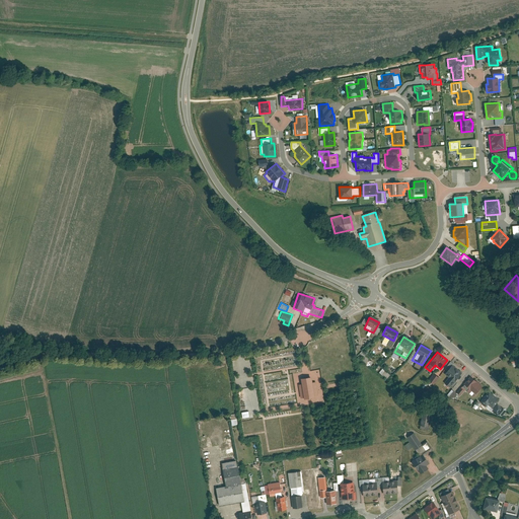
[(366,356),(361,361),(365,364),(370,359),(366,356)]
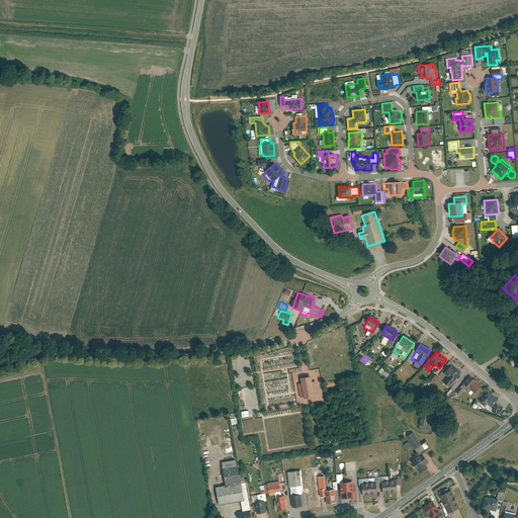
[(447,386),(460,372),(450,364),(442,373),(446,376),(442,381),(447,386)]
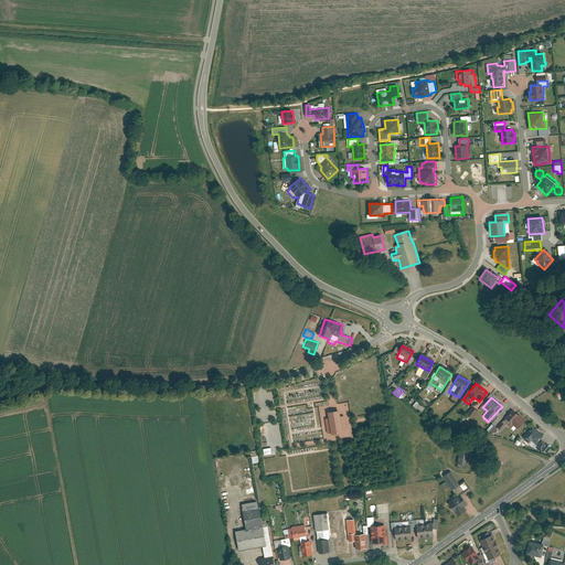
[(470,418),(477,411),(471,407),(466,415),(470,418)]
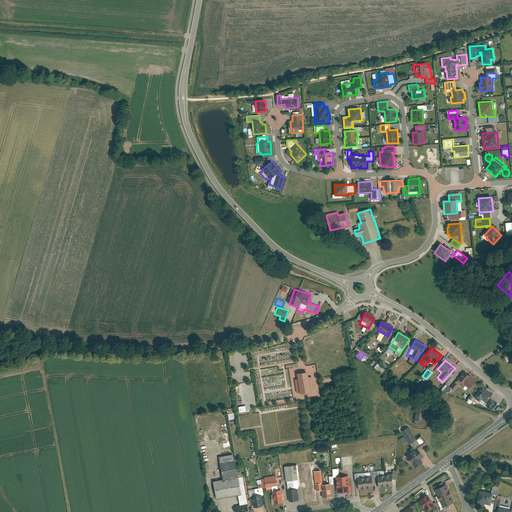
[(307,370),(297,371),(298,376),(294,377),(296,389),(299,388),(300,390),(313,388),(311,374),(308,374),(307,370)]
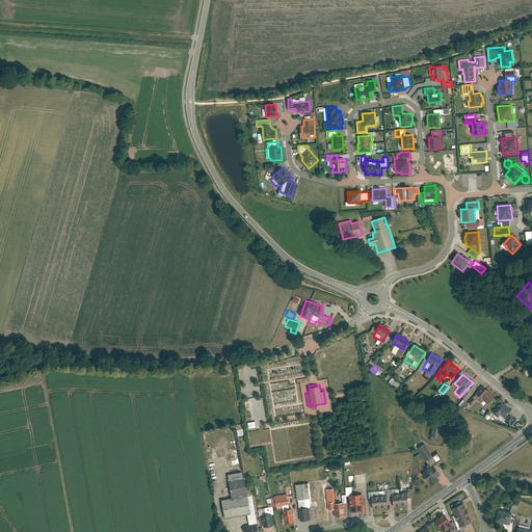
[(485,406),(494,397),(482,387),(474,397),(485,406)]
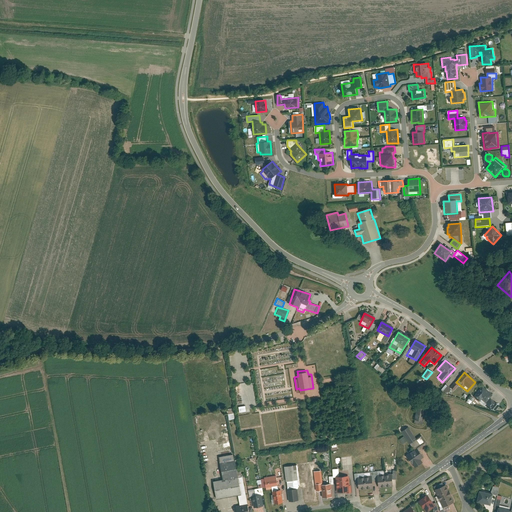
[(453,390),(458,384),(455,381),(450,387),(453,390)]
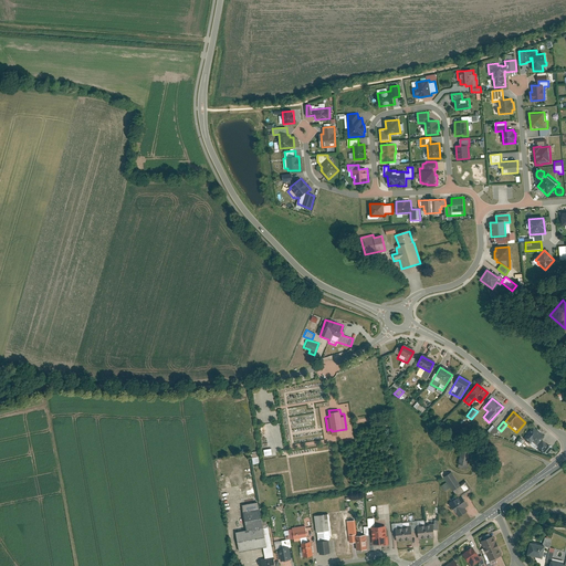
[(541,452),(546,444),(541,440),(544,436),(532,427),(523,438),(541,452)]
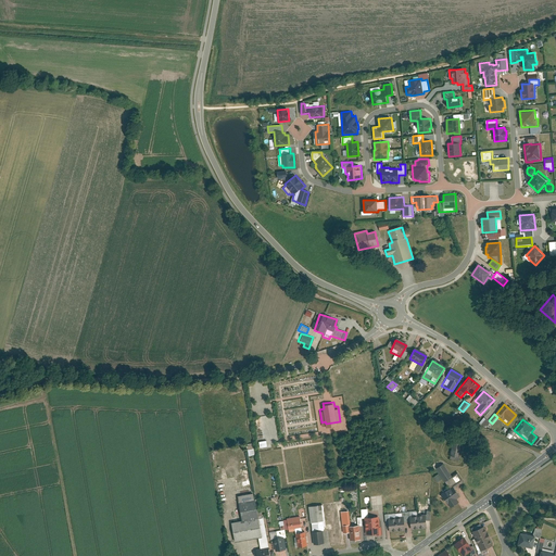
[(452,456),(449,456),(449,459),(459,460),(459,442),(453,441),(452,456)]
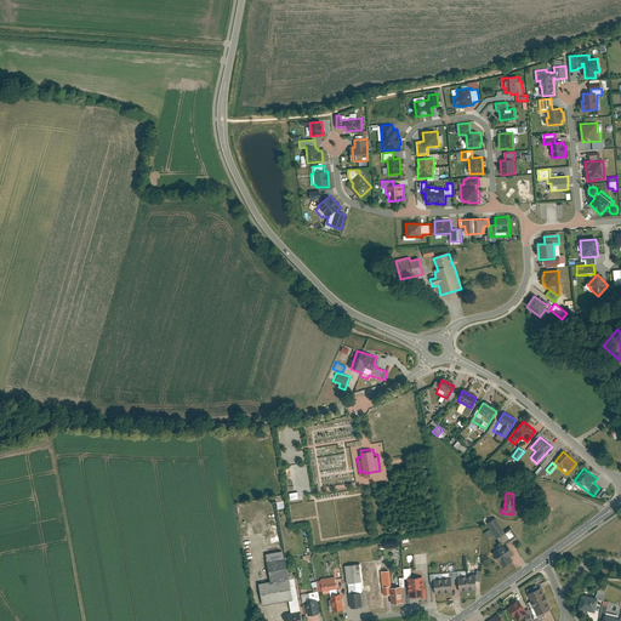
[(497,516),(486,524),(499,540),(510,531),(497,516)]
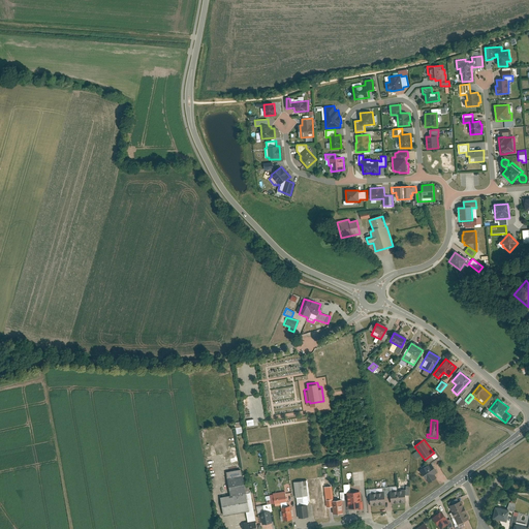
[(226,448),(230,463),(238,461),(235,446),(226,448)]
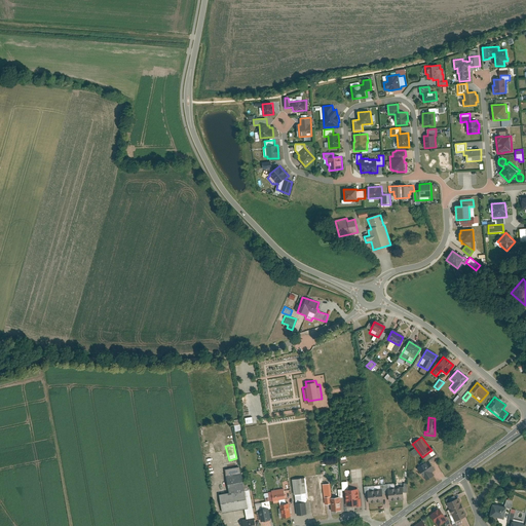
[(430,460),(416,468),(424,484),(439,476),(430,460)]
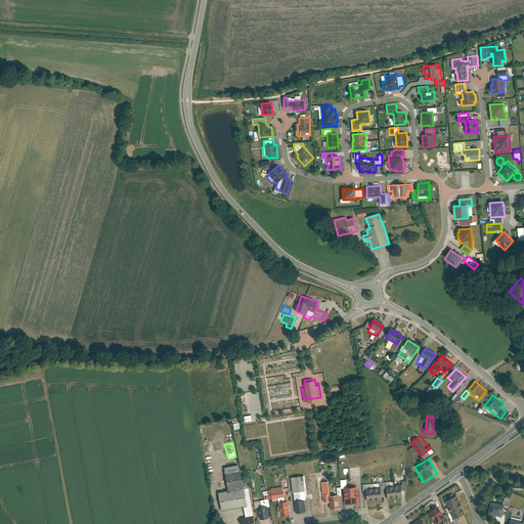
[(221,512),(244,508),(246,518),(256,516),(254,506),(250,488),(247,489),(243,471),(226,474),(230,492),(217,494),(221,512)]
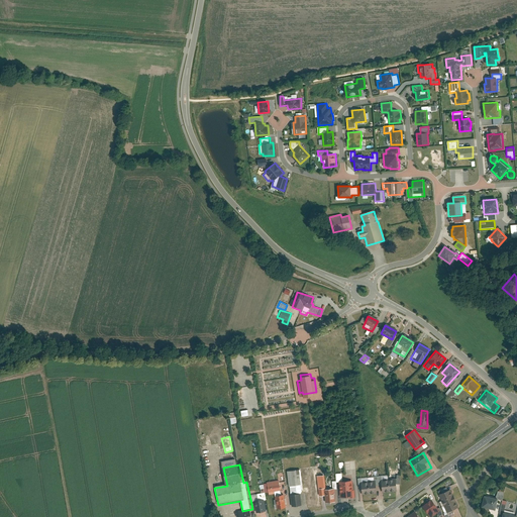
[(298,469),(286,471),(289,493),(301,492),(298,469)]
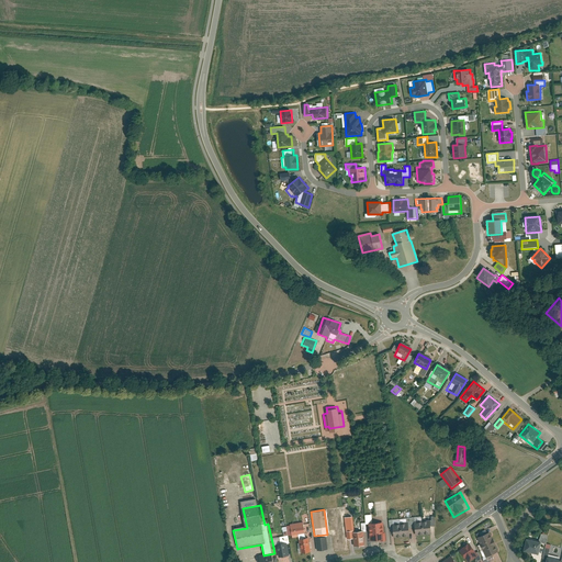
[(431,520),(424,521),(426,535),(434,534),(431,520)]
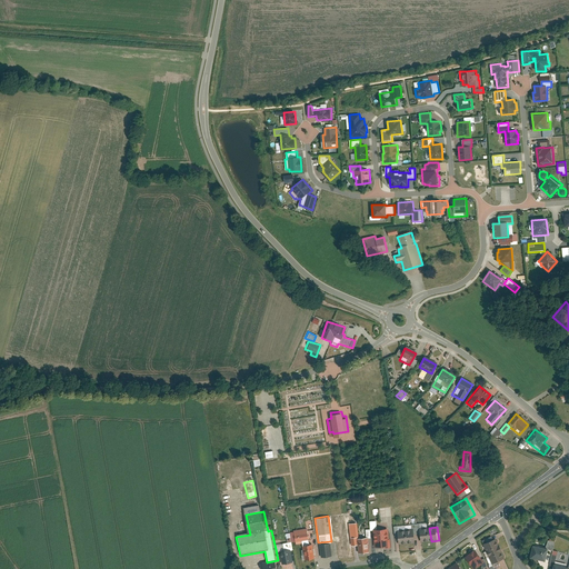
[(429,528),(420,529),(422,542),(431,541),(429,528)]
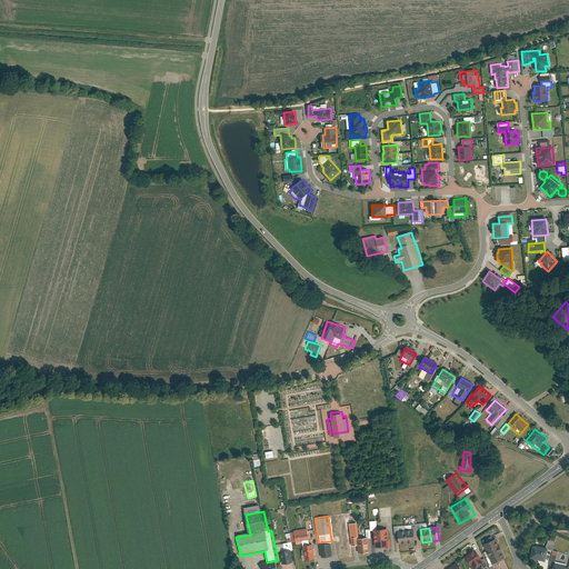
[(293,531),(296,542),(310,540),(308,529),(293,531)]
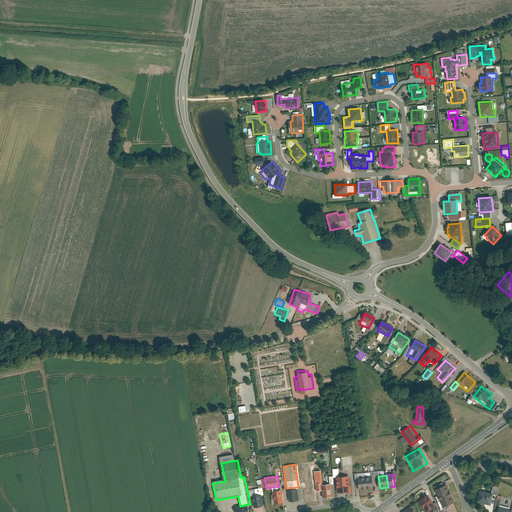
[(338,494),(352,492),(349,476),(336,477),(338,494)]
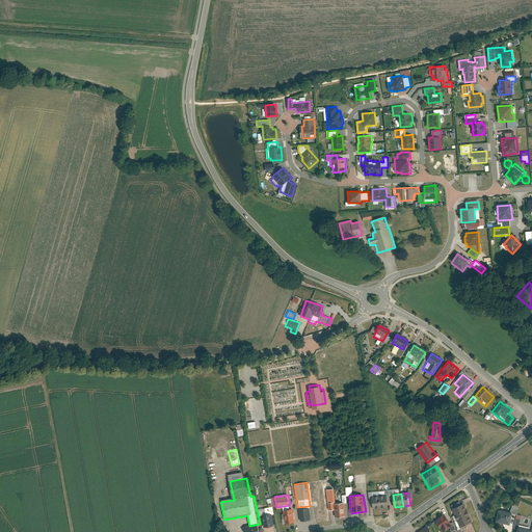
[(387,495),(379,496),(381,509),(389,508),(387,495)]
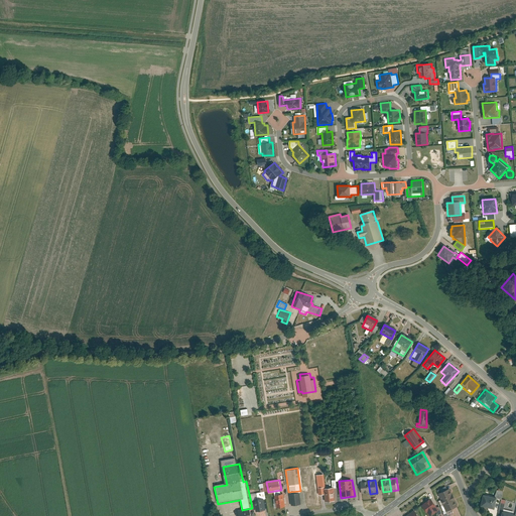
[(368,481),(361,482),(363,495),(370,494),(368,481)]
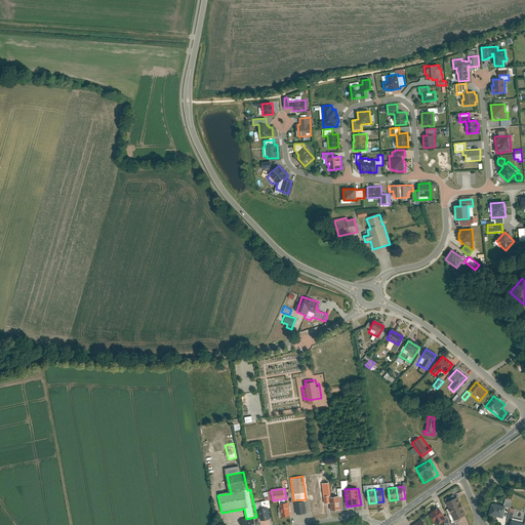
[(466,516),(456,495),(444,501),(454,522),(466,516)]
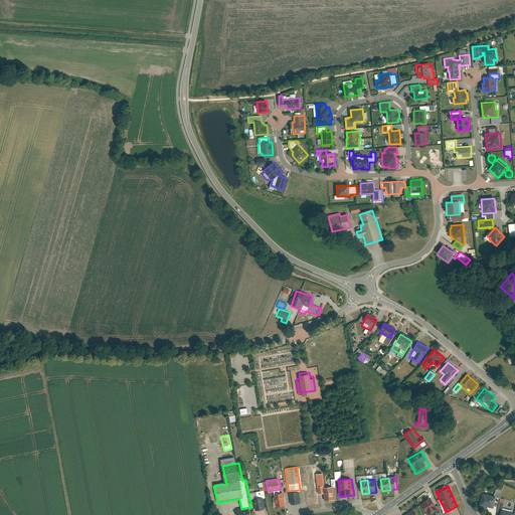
[(325,502),(336,501),(334,487),(323,488),(325,502)]
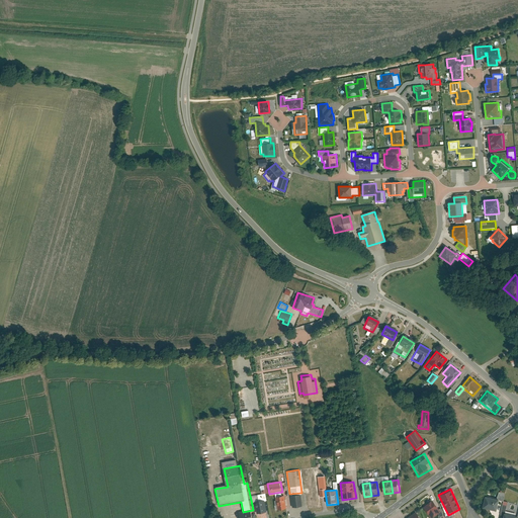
[(258,496),(260,501),(255,503),(257,514),(270,511),(267,500),(266,494),(258,496)]
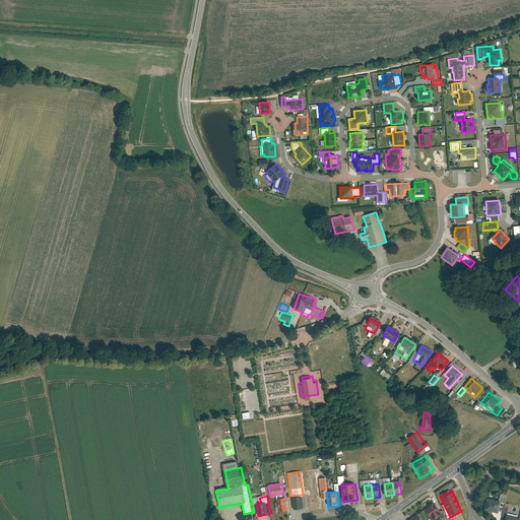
[(305,497),(291,500),(294,510),(307,507),(305,497)]
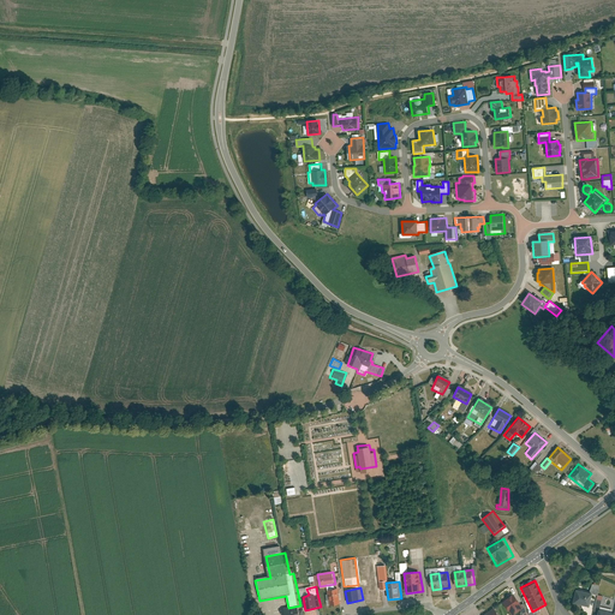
[(363,590),(364,601),(384,598),(383,587),(363,590)]
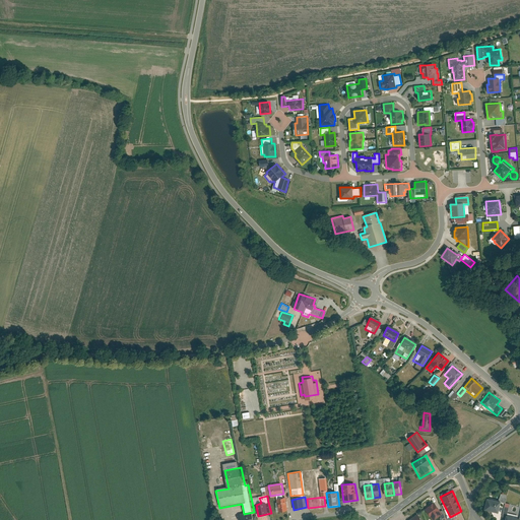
[(286,498),(277,500),(279,512),(289,510),(286,498)]
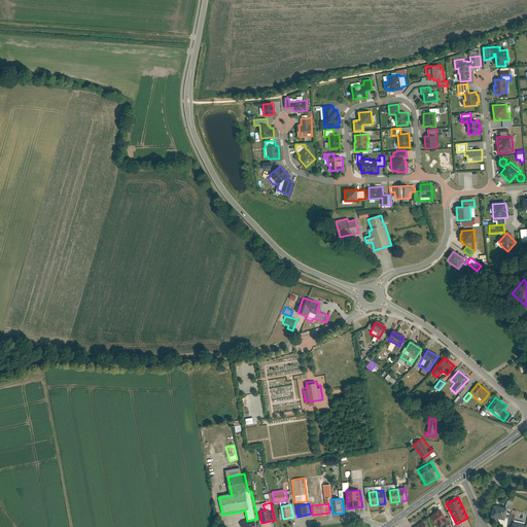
[(507,507),(494,504),(492,516),(504,519),(507,507)]
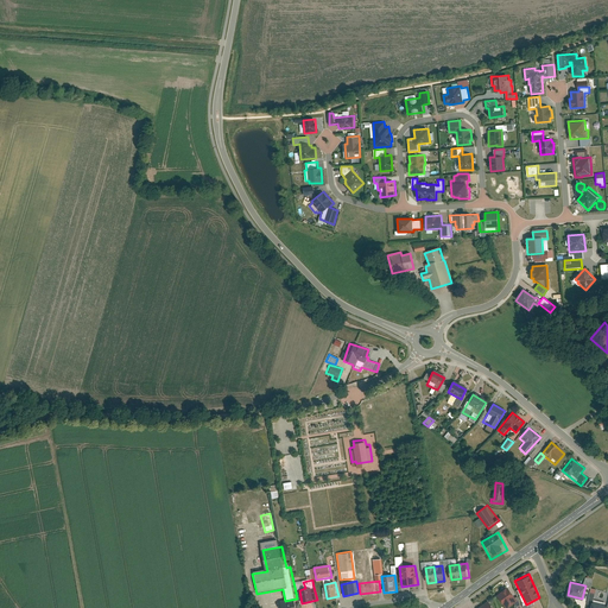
[(510,589),(498,596),(504,607),(508,607),(518,602),(510,589)]
